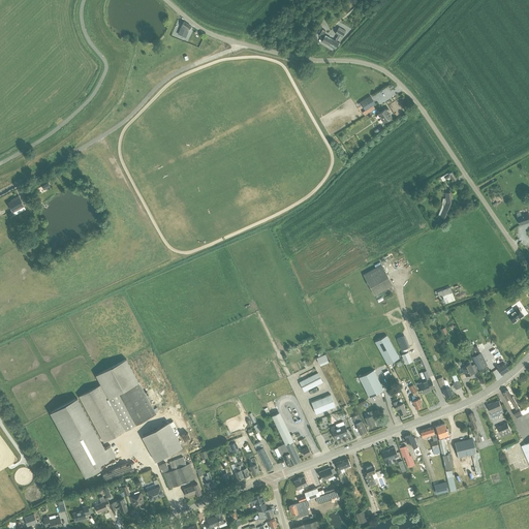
[(188,30),(191,26),(184,22),(182,26),(179,34),(183,35),(185,28),(188,30)]
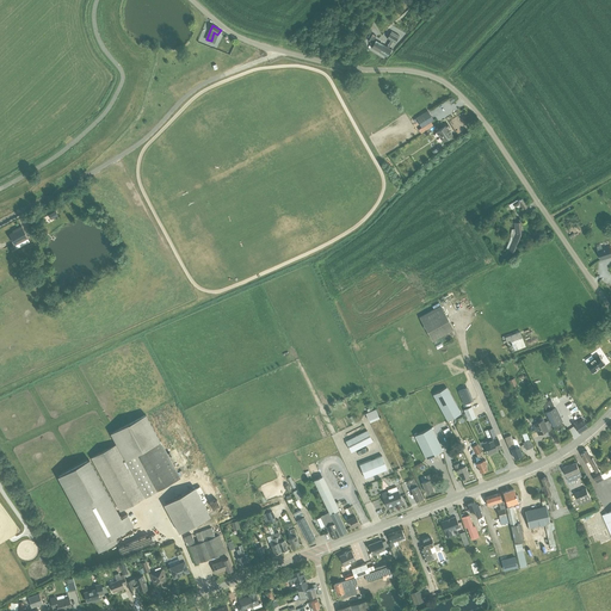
[(376,39),(372,47),(388,56),(390,53),(392,54),(394,50),(392,49),(389,48),(394,41),(395,42),(400,35),(392,30),(388,37),(392,39),(388,47),(376,39)]
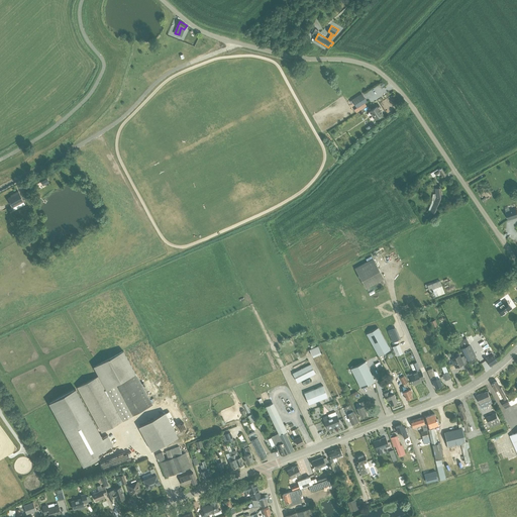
[(362,94),(351,100),(356,108),(362,105),(364,108),(367,106),(365,103),(367,101),(362,94)]
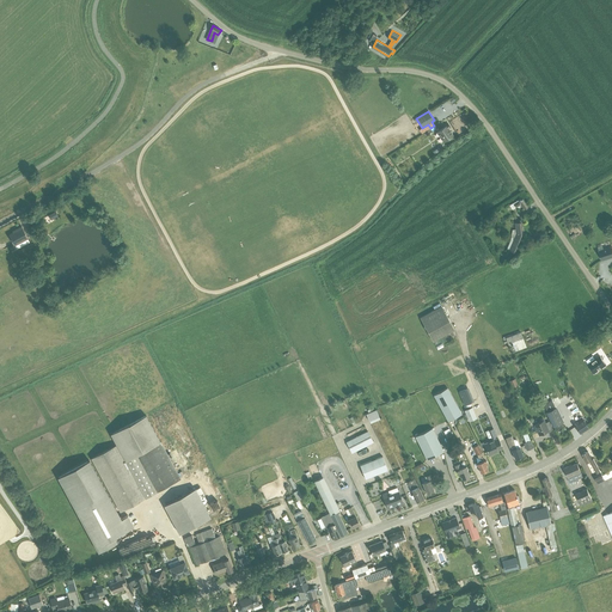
[(445,127),(436,132),(444,142),(453,135),(448,128),(451,127),(448,123),(444,126),(445,127)]
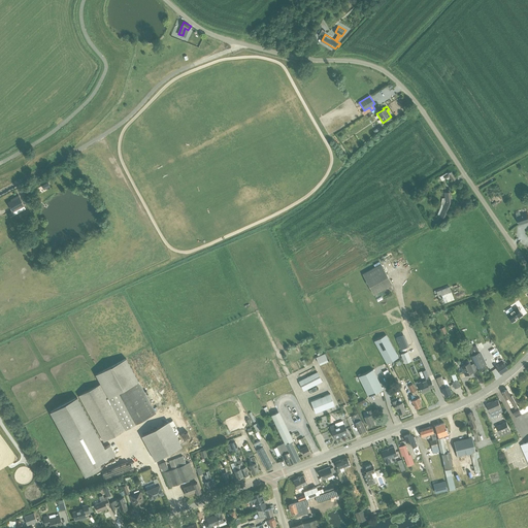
[(452,179),(456,177),(452,170),(443,175),(442,174),(439,176),(442,180),(450,175),(452,179)]
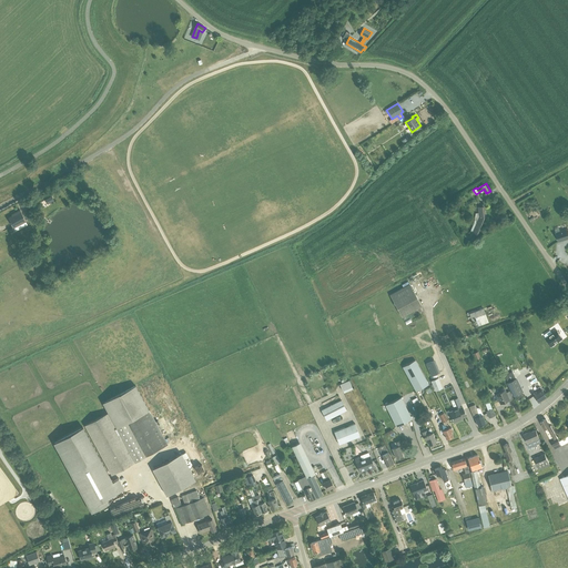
[(30,203),(23,208),(27,213),(33,209),(30,203)]
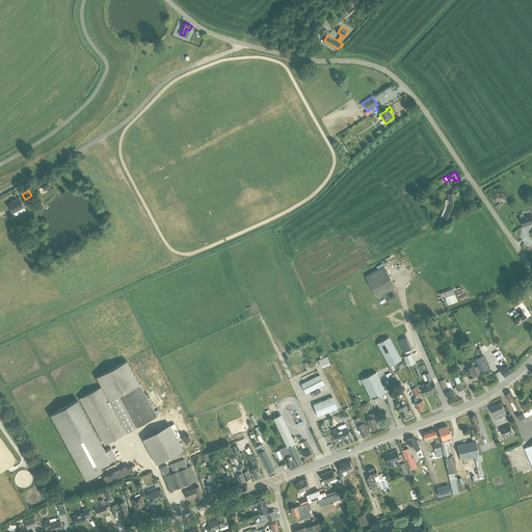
[(448,219),(454,204),(454,203),(453,193),(448,194),(449,203),(443,217),(448,219)]
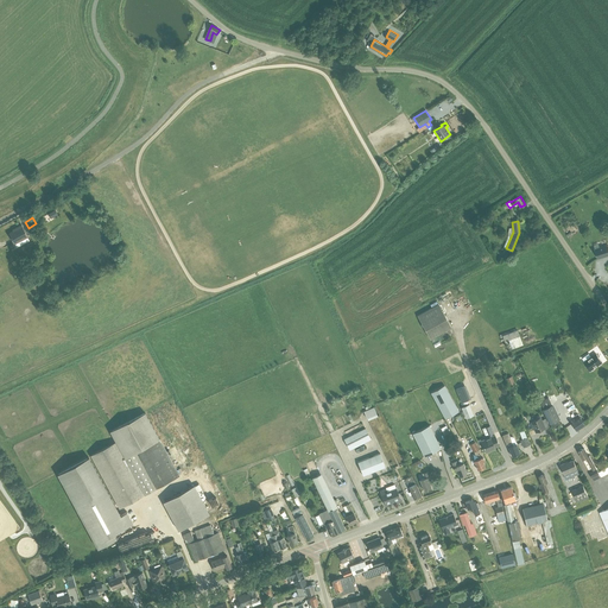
[(13,230),(8,233),(17,247),(30,240),(21,226),(13,230)]
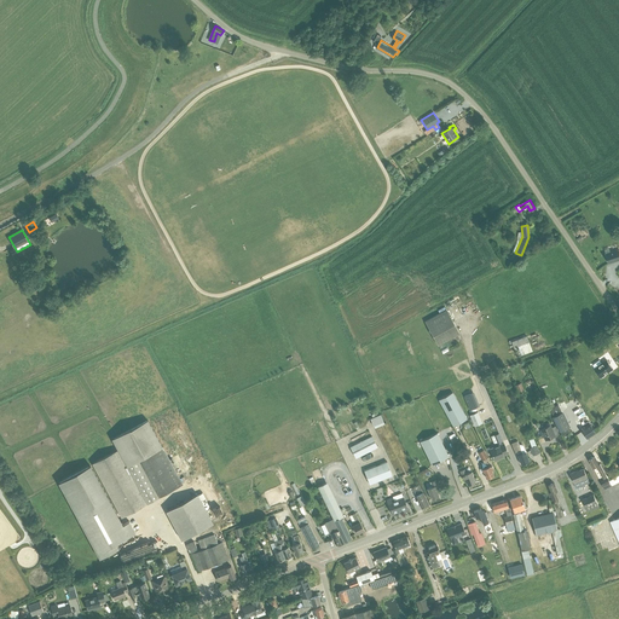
[(618,249),(613,252),(606,254),(607,259),(608,264),(618,260),(618,249)]
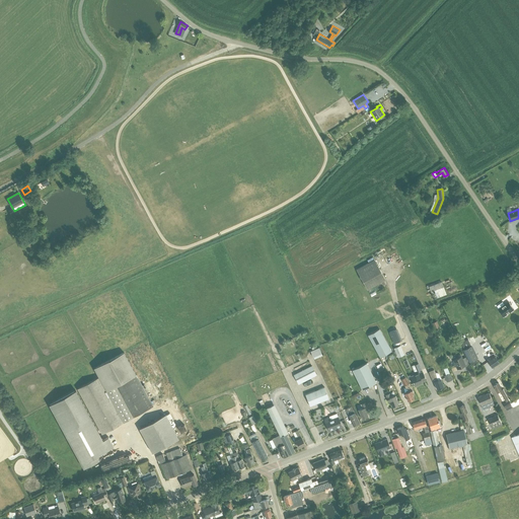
[(368,289),(385,279),(374,260),(357,270),(368,289)]
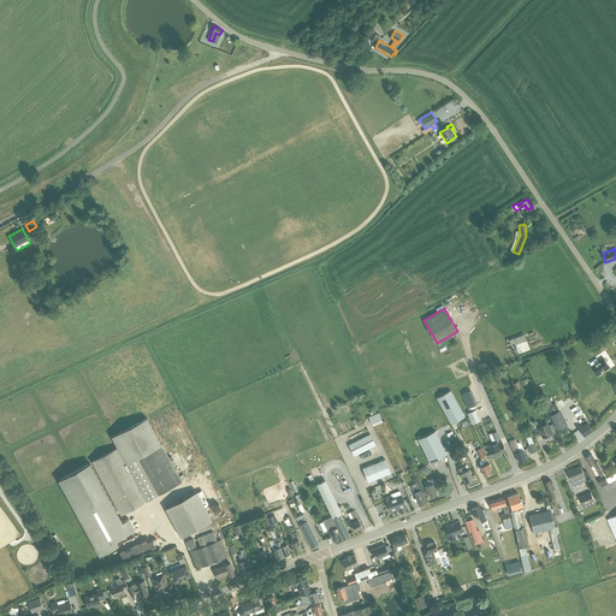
[(526,333),(510,339),(515,355),(532,349),(526,333)]
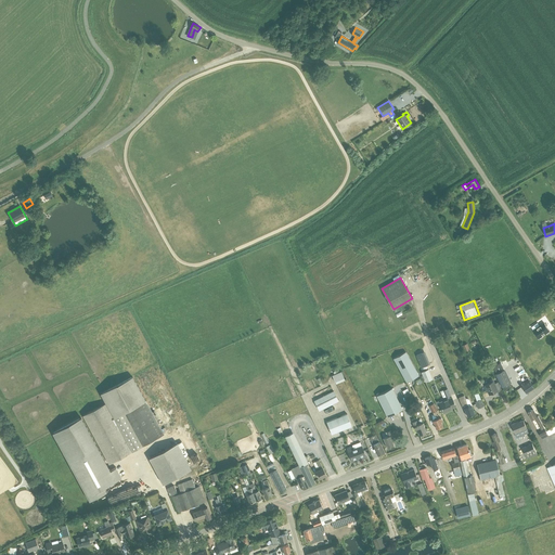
[(550,331),(544,323),(533,331),(537,335),(539,338),(544,335),(550,331)]
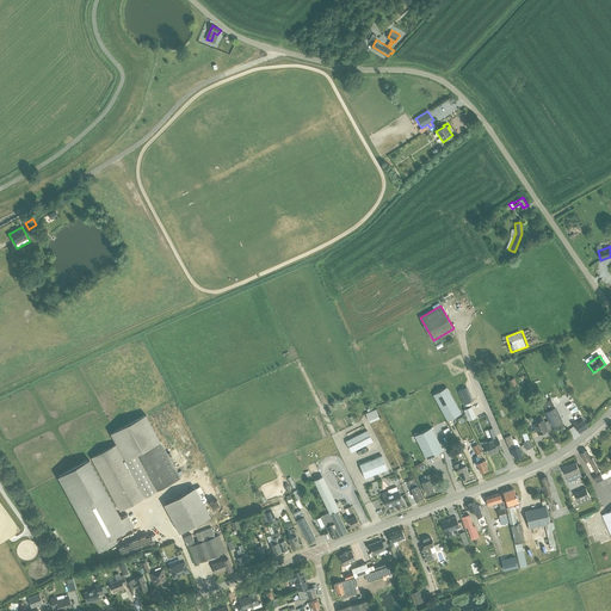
[(532,378),(537,375),(532,366),(528,369),(532,378)]
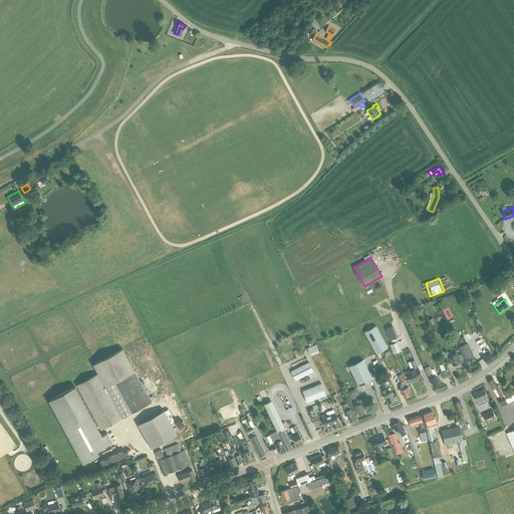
[(376,353),(388,347),(375,325),(364,331),(376,353)]
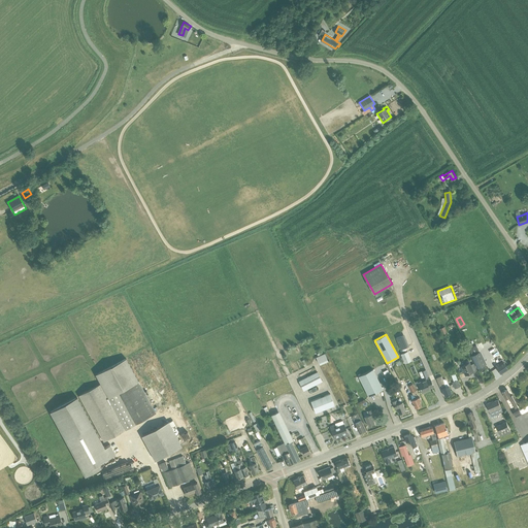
[(406,348),(401,336),(396,338),(401,350),(406,348)]
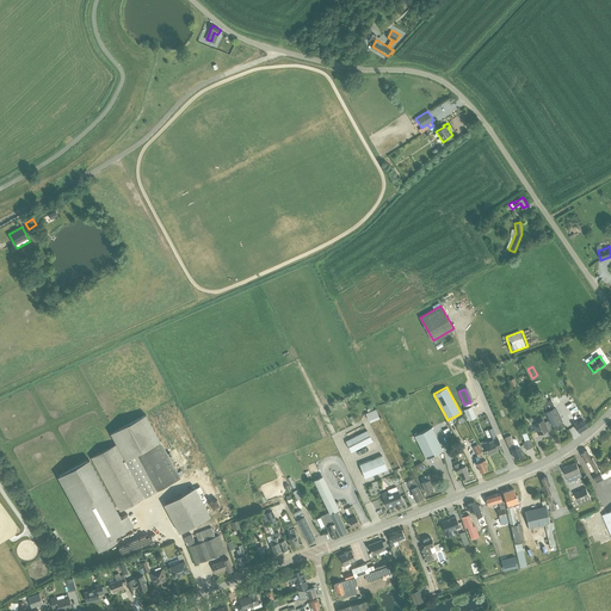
[(556,406),(555,403),(560,401),(559,396),(544,402),(548,409),(556,406)]
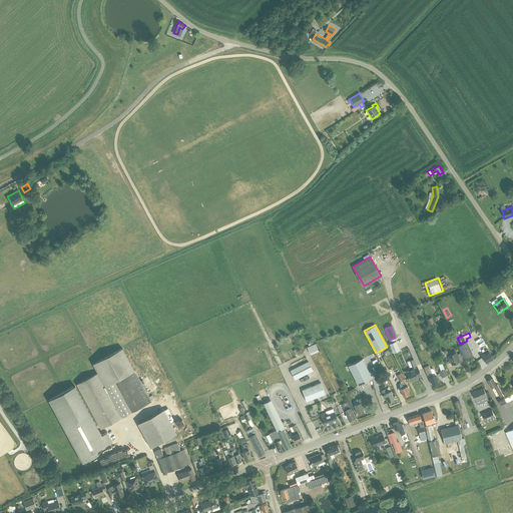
[(390,344),(394,353),(400,350),(396,341),(390,344)]
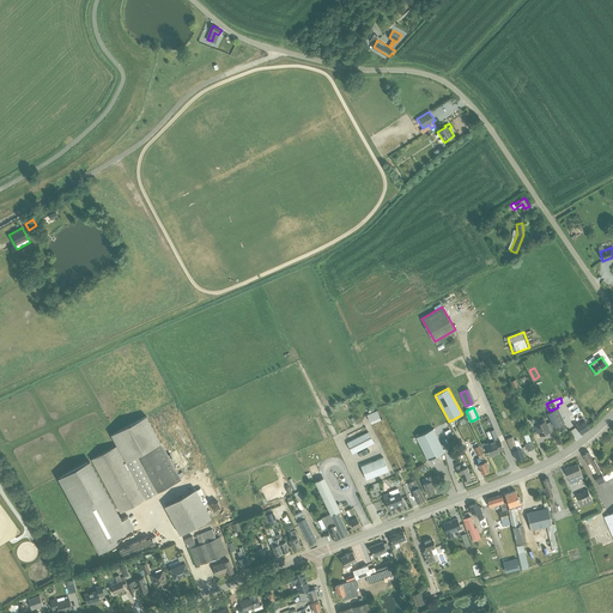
[(548,413),(551,419),(553,425),(554,426),(556,429),(557,431),(565,426),(564,423),(563,423),(559,413),(557,408),(554,410),(548,413)]
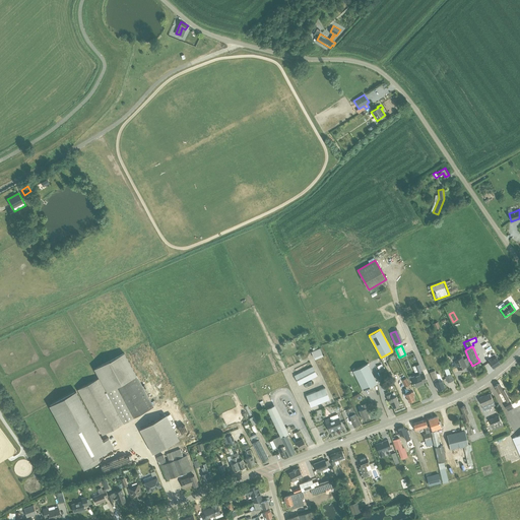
[(319,348),(311,351),(314,358),(322,353),(319,348)]
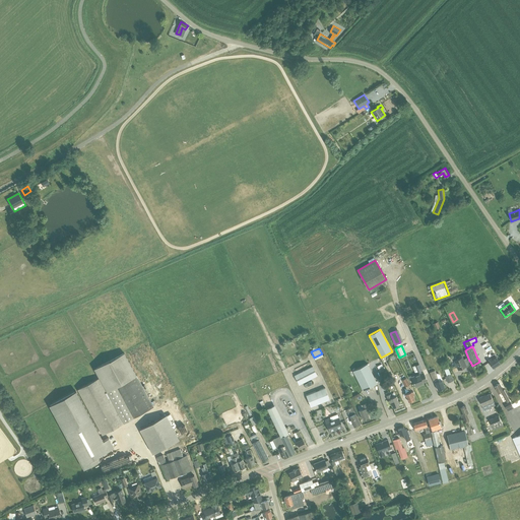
[(78,389),(103,434),(153,406),(124,352),(94,369),(100,378),(78,389)]
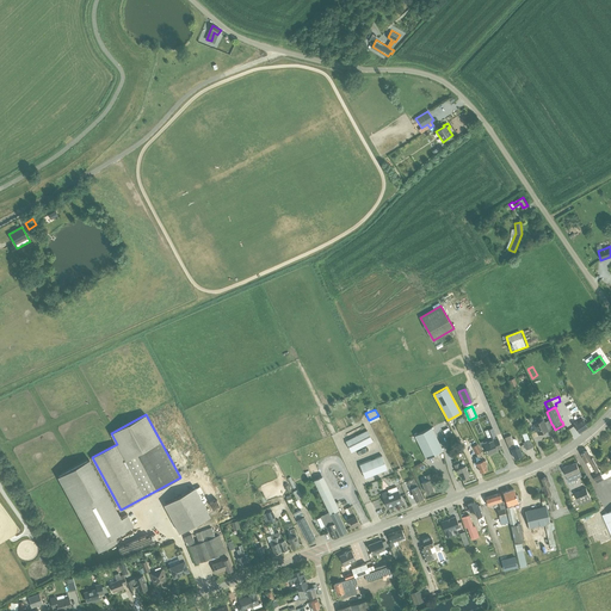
[(574,424),(579,432),(587,427),(580,417),(575,419),(578,421),(574,424)]
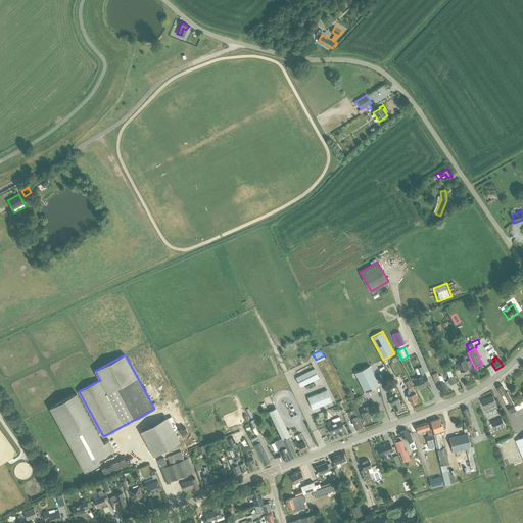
[(461,373),(470,369),(464,358),(461,360),(462,361),(457,363),(461,373)]
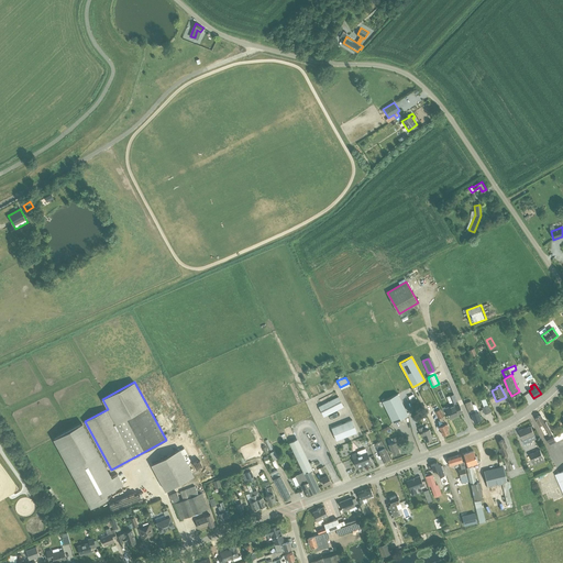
[(393,422),(408,415),(398,394),(383,401),(393,422)]
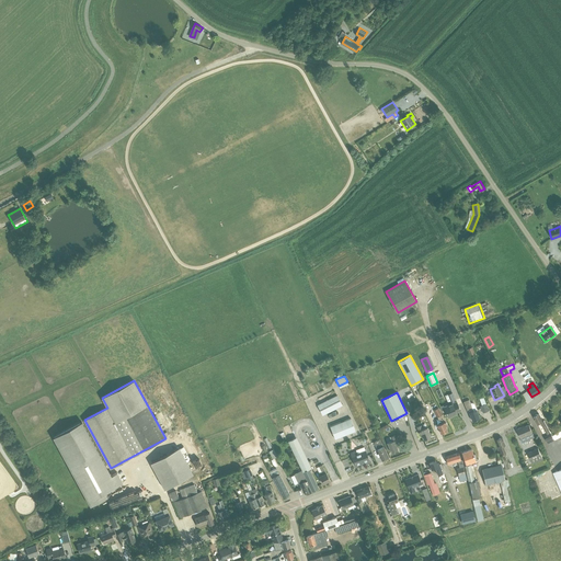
[(322,415),(343,405),(338,395),(318,404),(322,415)]
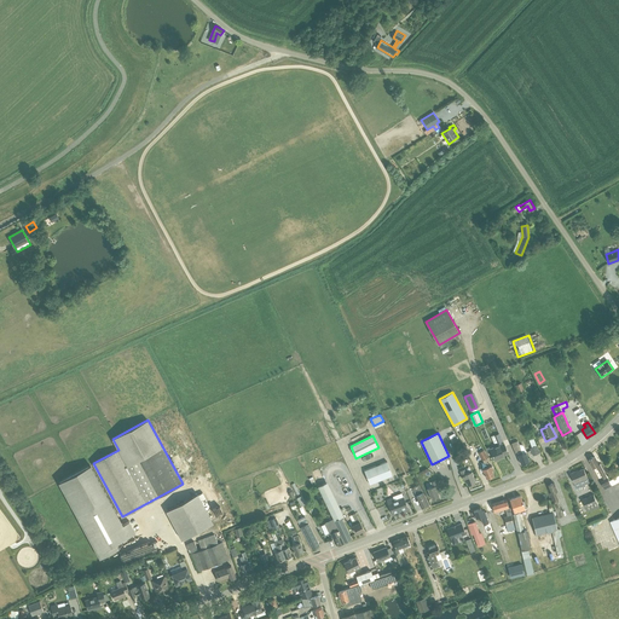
[(457,452),(462,450),(457,440),(452,443),(457,452)]
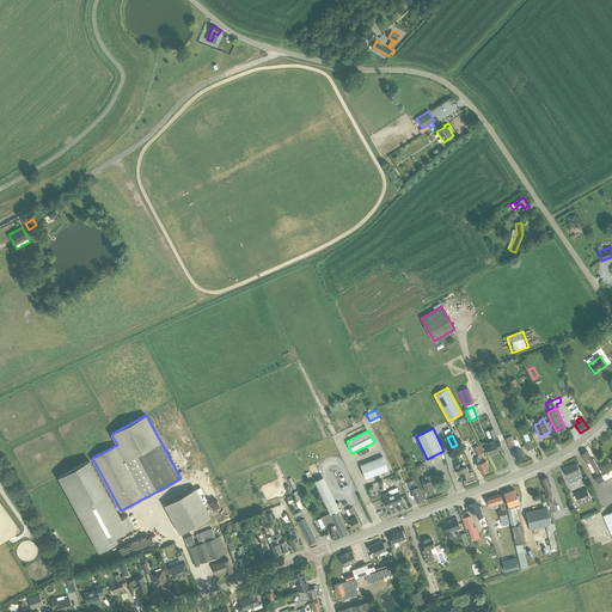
[(515,439),(513,440),(512,435),(506,438),(510,450),(513,451),(515,459),(524,456),(518,440),(515,439)]
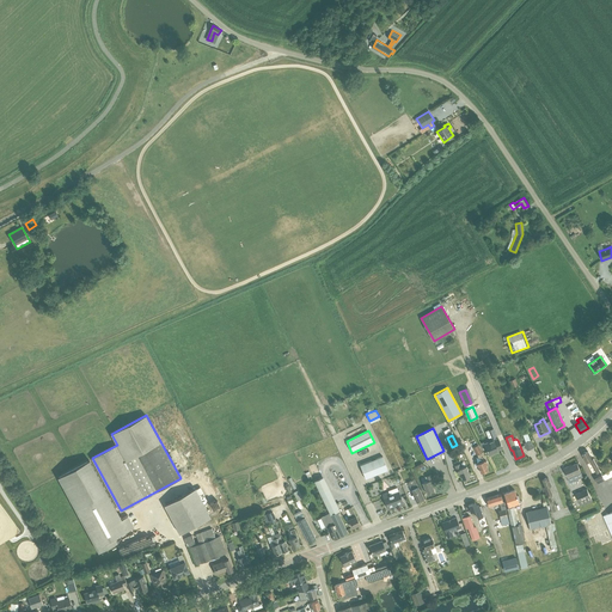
[(494,442),(485,446),(488,453),(489,456),(490,456),(494,453),(494,452),(497,450),(502,448),(499,439),(494,440),(493,440),(494,442)]
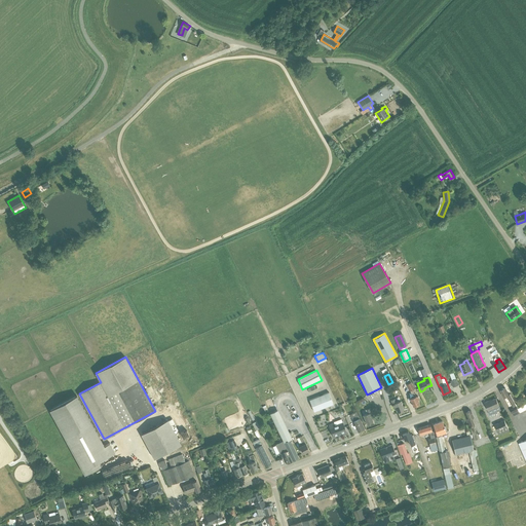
[(456,378),(450,381),(453,387),(459,384),(456,378)]
